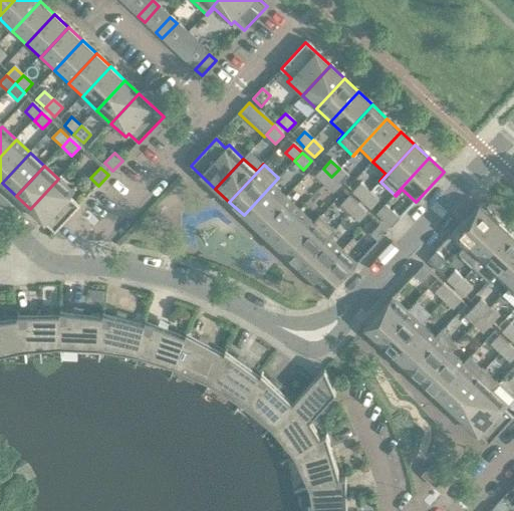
[(315,177),(324,185),(331,177),(323,169),(315,177)]
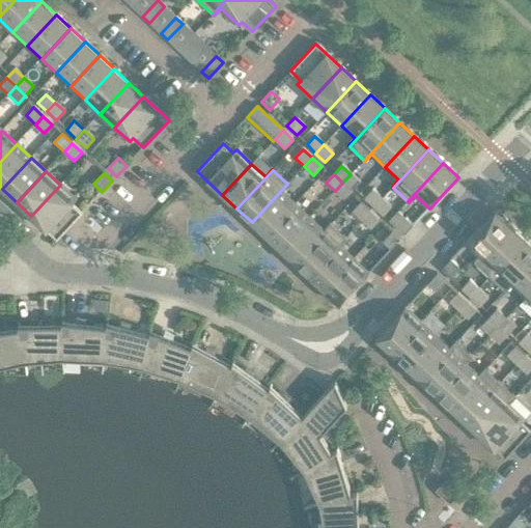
[(351,174),(342,183),(353,192),(360,183),(351,174)]
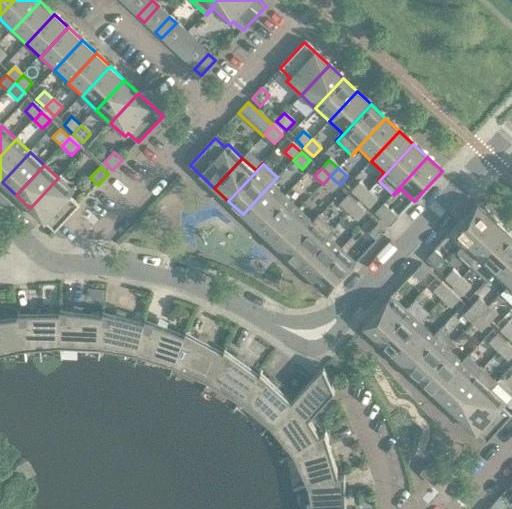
[(330,176),(323,184),(332,193),(340,185),(330,176)]
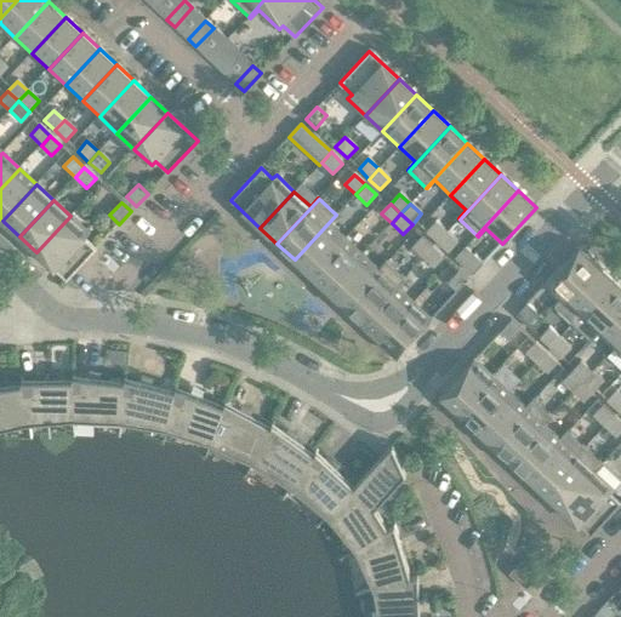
[(295,260),(312,275),(346,239),(330,224),(337,216),(336,215),(295,260)]
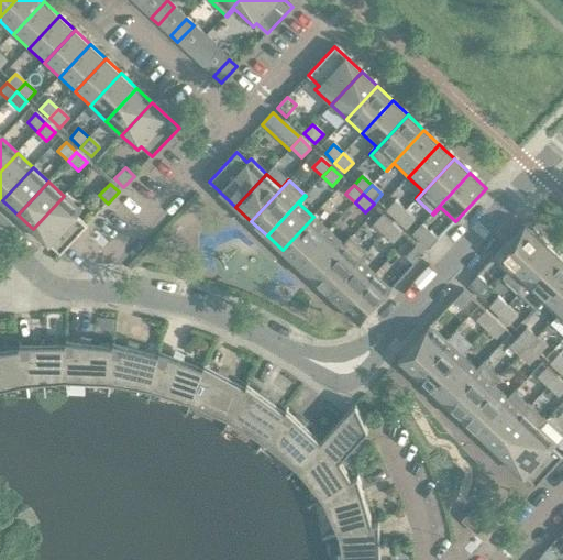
[(64,196),(33,229),(61,254),(87,226),(77,216),(80,211),(64,196)]
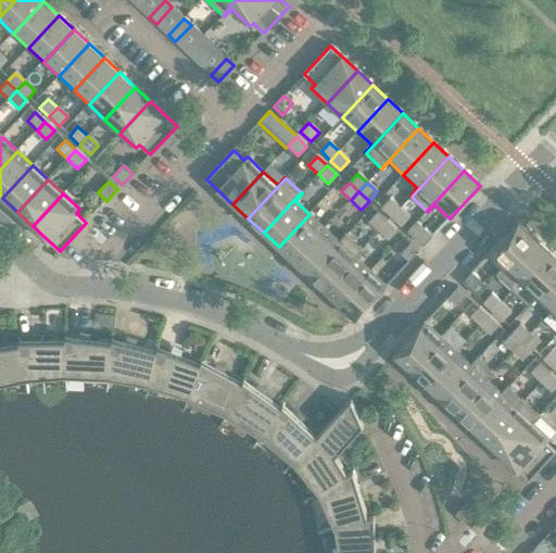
[(382,209),(392,217),(400,209),(390,199),(382,209)]
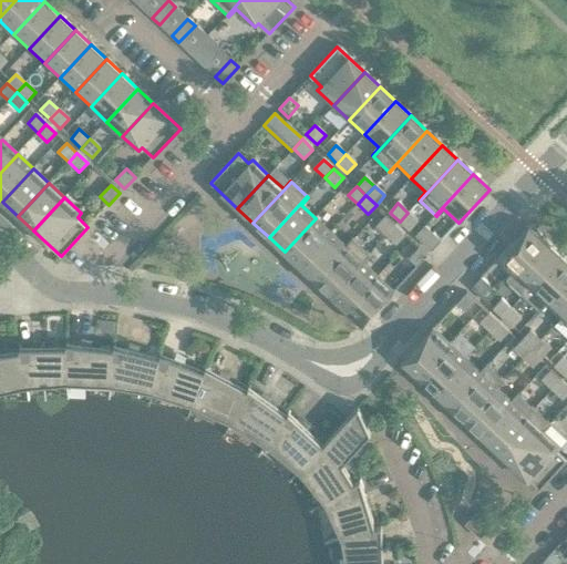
[(408,213),(400,222),(409,231),(418,222),(408,213)]
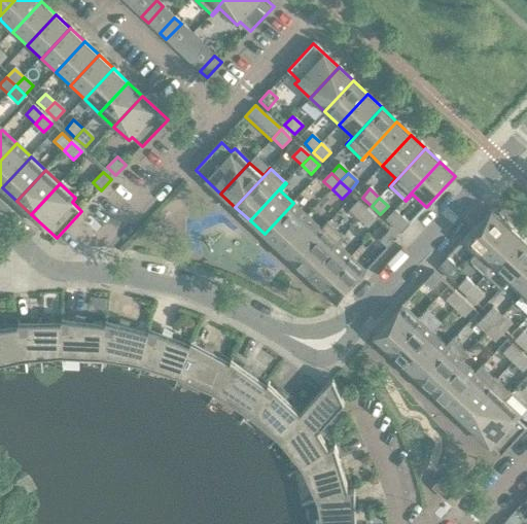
[(350,210),(359,219),(367,210),(358,202),(350,210)]
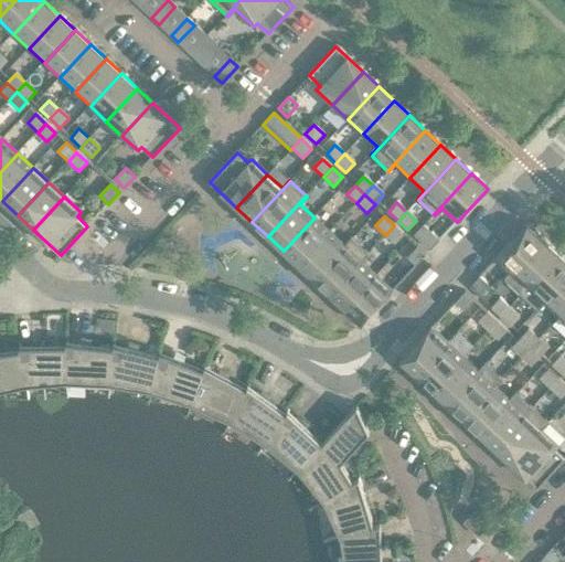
[(284,251),(299,265),(330,232),(315,218),(284,251)]
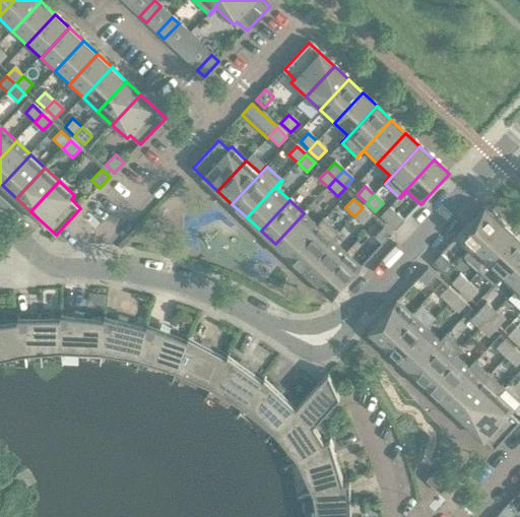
[(363,207),(354,216),(364,224),(371,216),(363,207)]
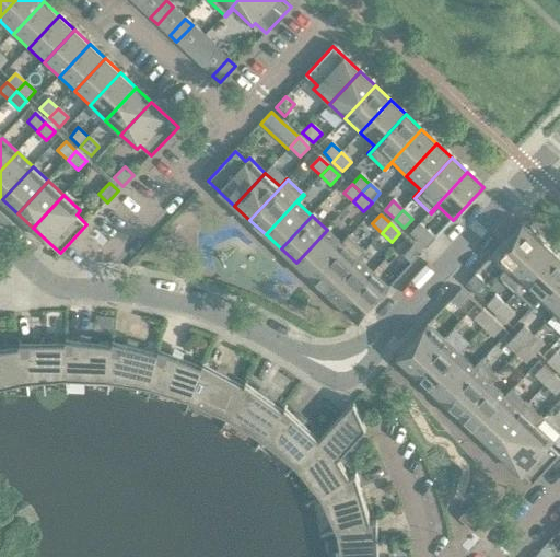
[(410,233),(426,248),(435,239),(420,223),(410,233)]
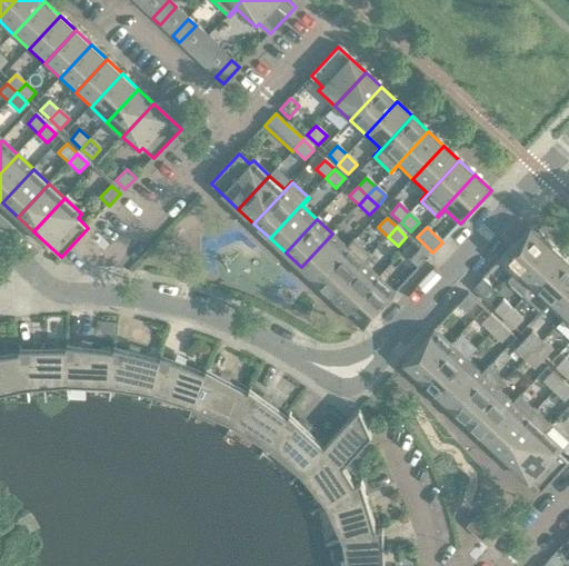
[(508,283),(509,284),(548,242),(531,227),(500,260),(515,275),(508,283)]
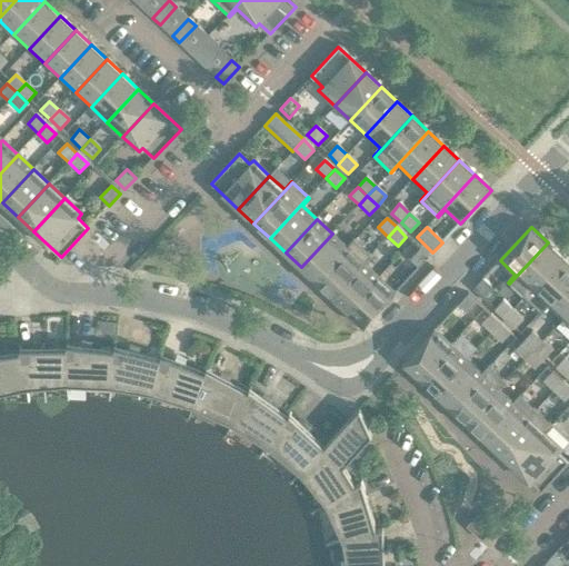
[(301,267),(317,281),(355,240),(353,239),(347,247),(332,234),(301,267)]
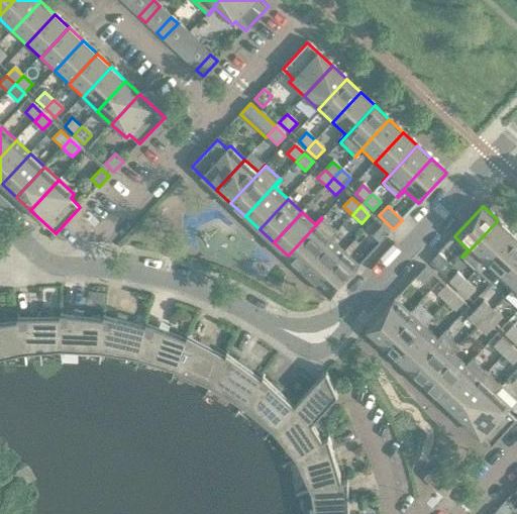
[(288,255),(302,269),(336,231),(322,218),(288,255)]
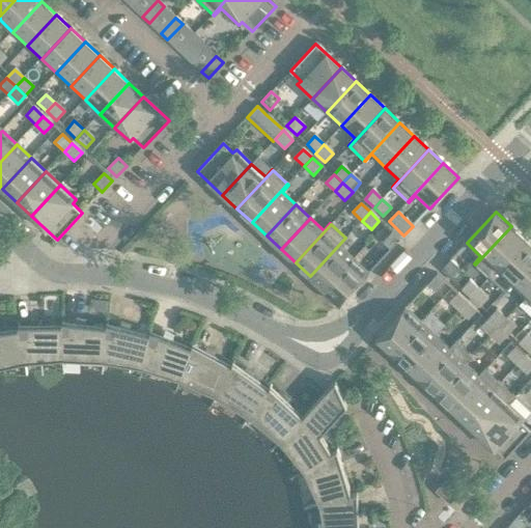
[(475,265),(490,278),(526,240),(511,226),(475,265)]
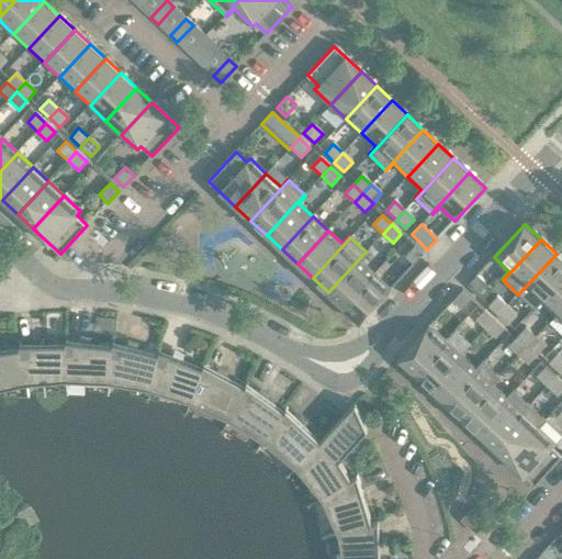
[(404,257),(413,265),(423,254),(414,246),(404,257)]
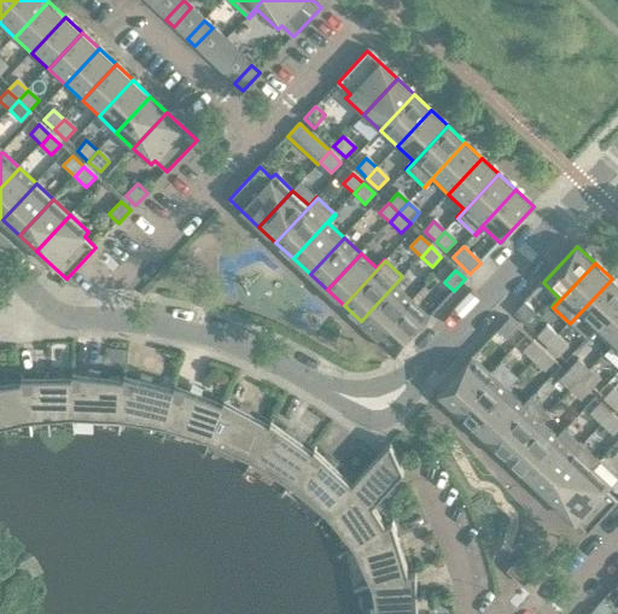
[(361,321),(378,338),(412,302),(396,286),(403,278),(402,276),(361,321)]
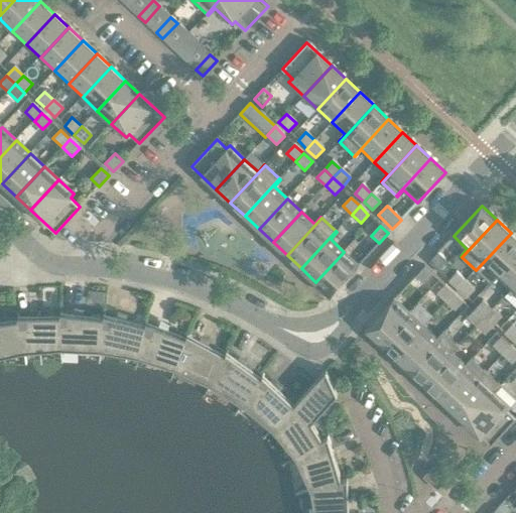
[(476,270),(490,283),(515,255),(515,238),(511,233),(476,270)]
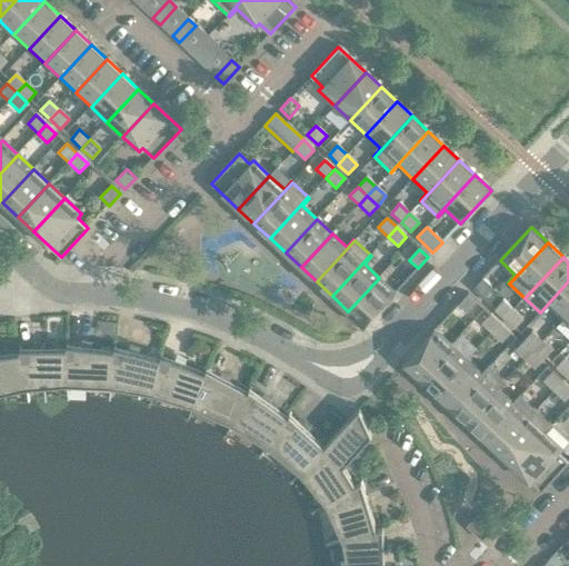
[(379,278),(348,311),(365,326),(396,293),(379,278)]
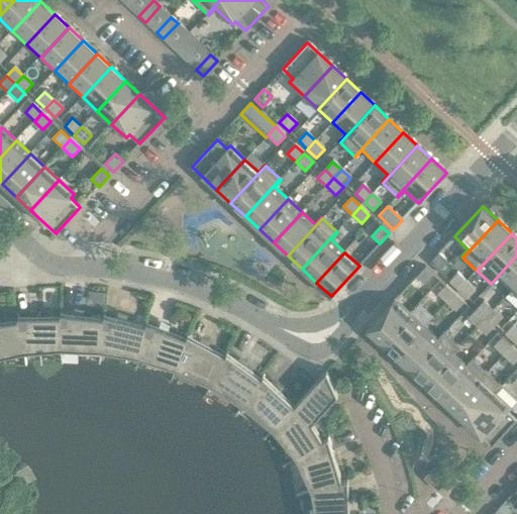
[(429,263),(437,271),(446,261),(438,253),(429,263)]
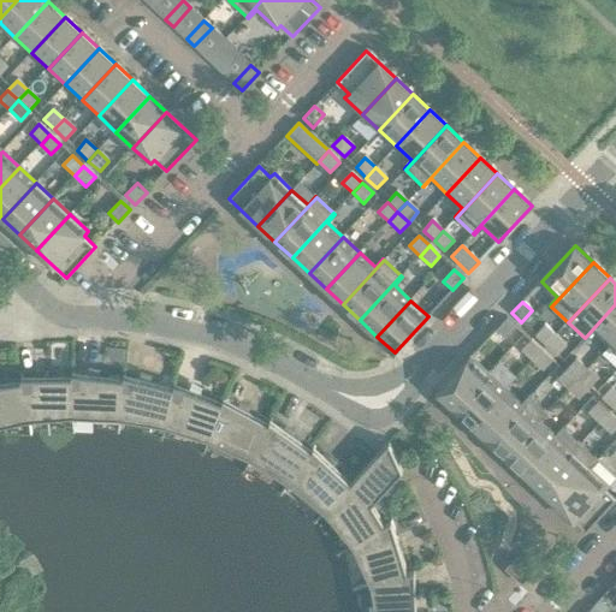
[(593,331),(610,345),(615,338),(615,304),(585,338),(586,339),(593,331)]
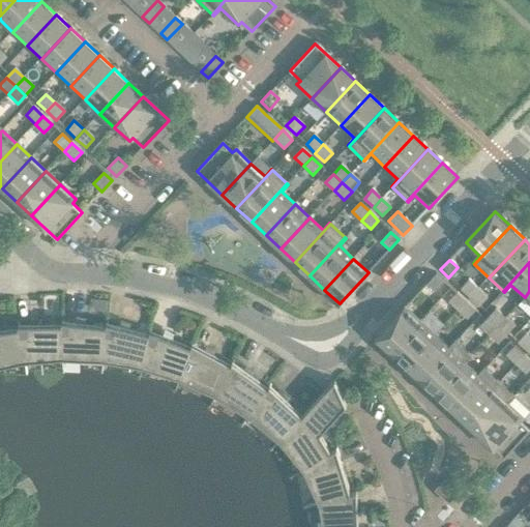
[(427,284),(435,292),(444,282),(436,274),(427,284)]
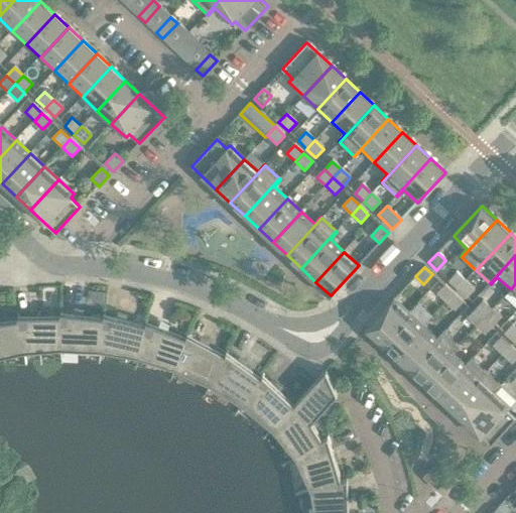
[(448,281),(458,289),(465,281),(457,273),(448,281)]
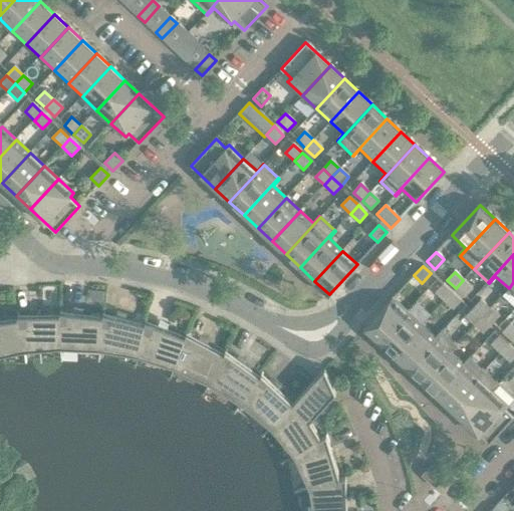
[(463,280),(456,288),(465,297),(472,289),(463,280)]
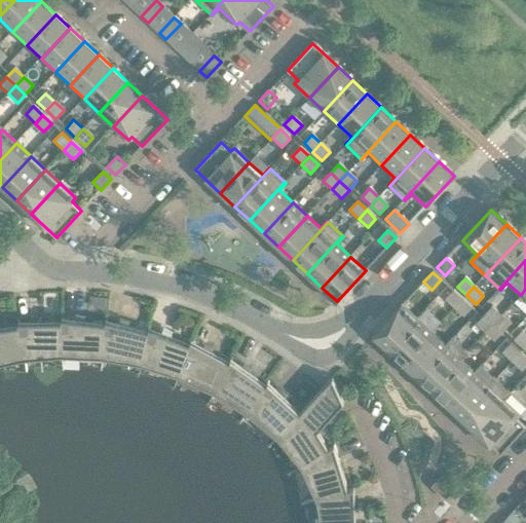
[(445,299),(454,308),(462,299),(453,291),(445,299)]
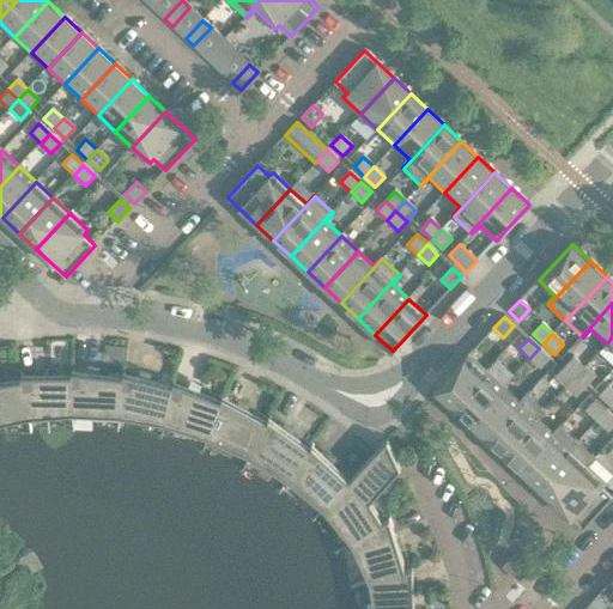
[(109,348),(108,359),(122,360),(122,351),(109,348)]
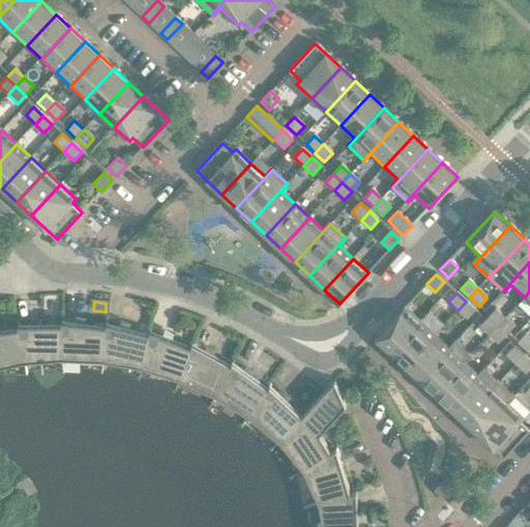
[(466,301),(458,311),(467,319),(475,311),(466,301)]
